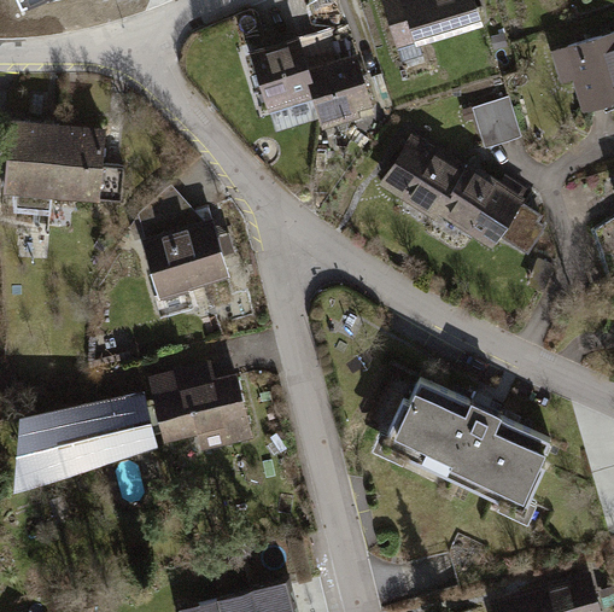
[(416,47),(485,25),(477,0),(380,0),(398,59),(419,53),(416,47)]
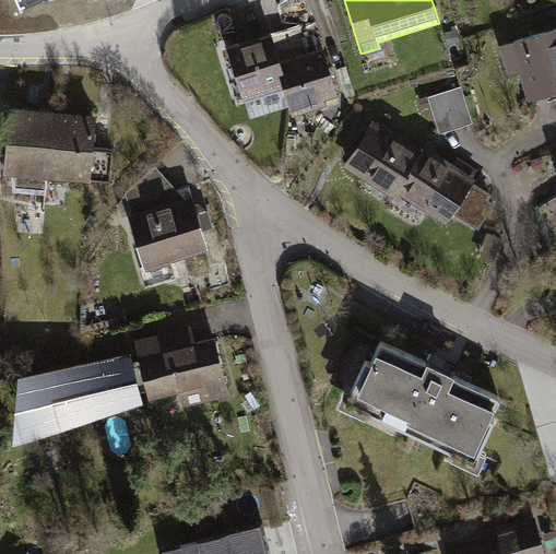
[(229,7),(206,15),(214,39),(238,32),(229,7)]
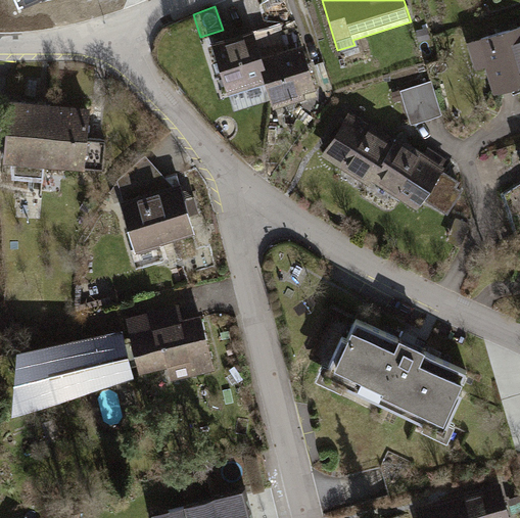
[(247,32),(265,86),(272,110),(303,101),(301,93),(314,90),(299,44),(284,49),(276,22),(247,32)]
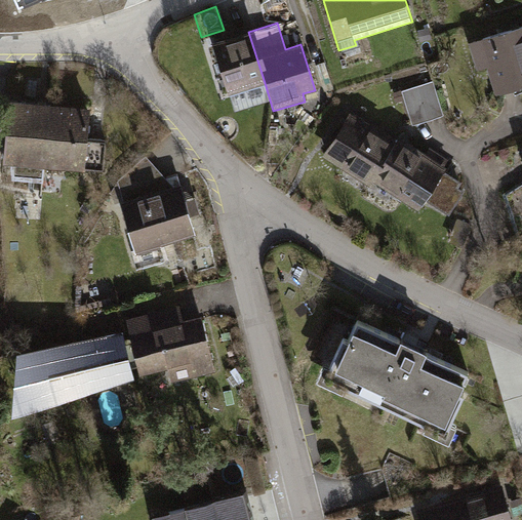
[(487,69),(495,95),(521,87),(521,26),(467,44),(476,72),(487,69)]
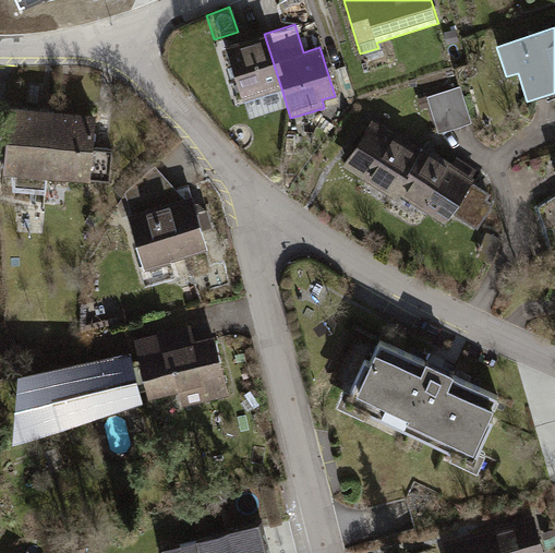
[(241,105),(282,92),(264,34),(224,46),(241,105)]
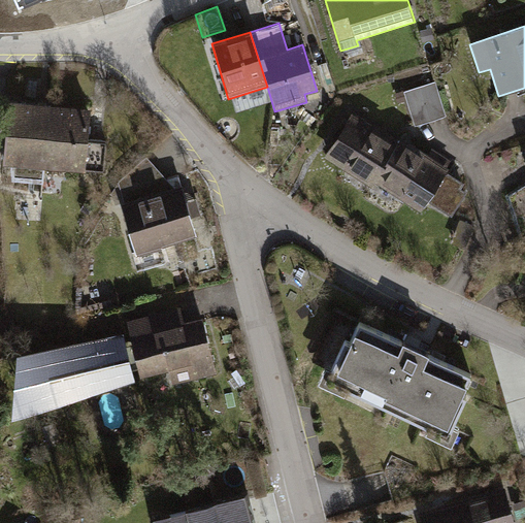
[(402,91),(414,127),(447,117),(435,80),(402,91)]
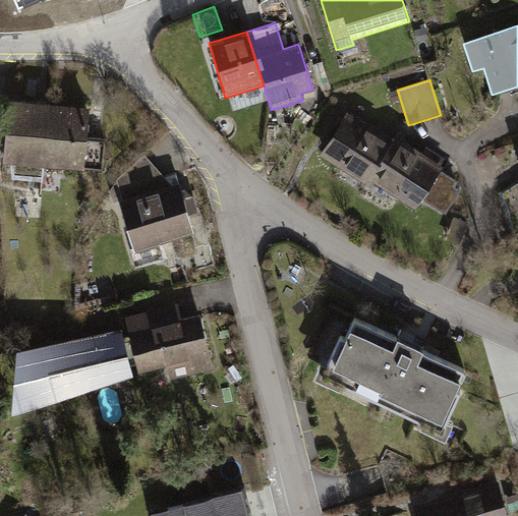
[(44,168),(49,107),(8,104),(3,165),(44,168)]
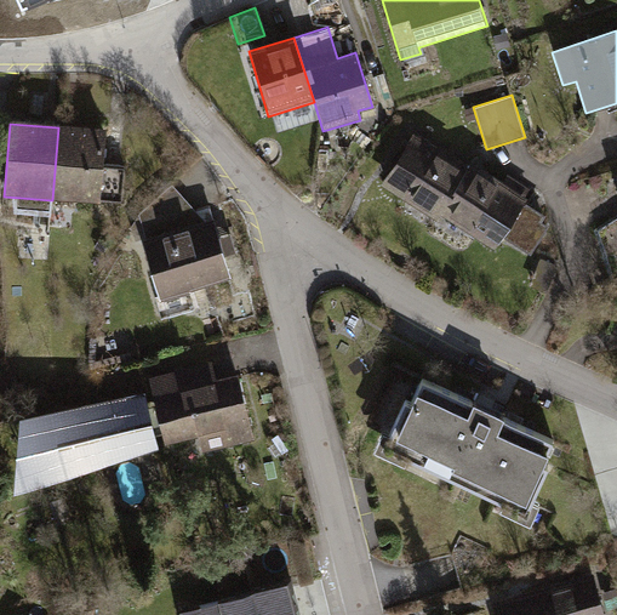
[(104,131),(58,127),(52,200),(98,204),(102,168),(104,131)]
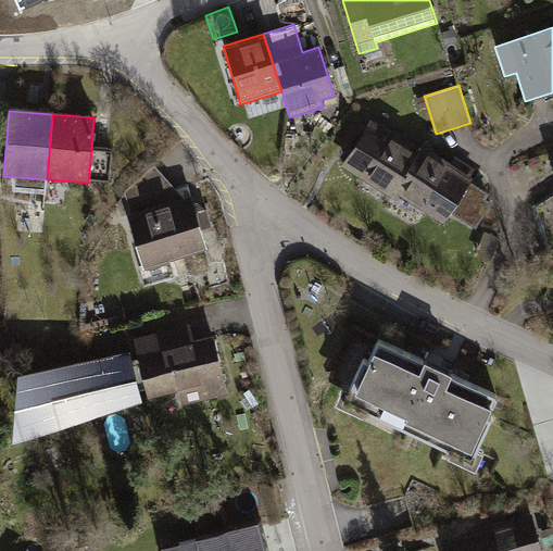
[(418,151),(368,120),(340,164),(389,196),(393,190),(418,151)]
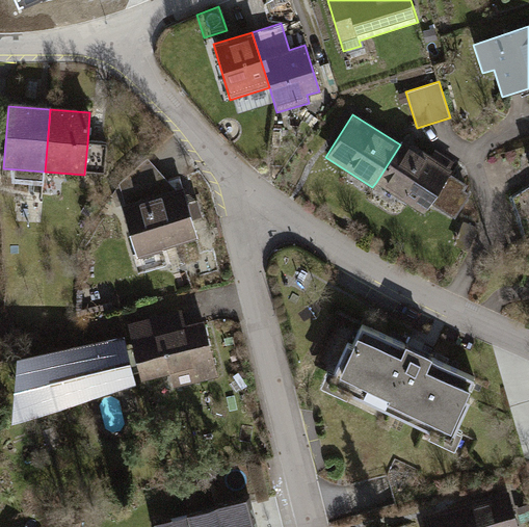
[(430,156),(403,139),(400,145),(376,182),(423,212),(428,204),(453,219),(469,195),(460,190),(464,185),(448,175),(451,169),(449,168),(452,162),(434,150),(430,156)]
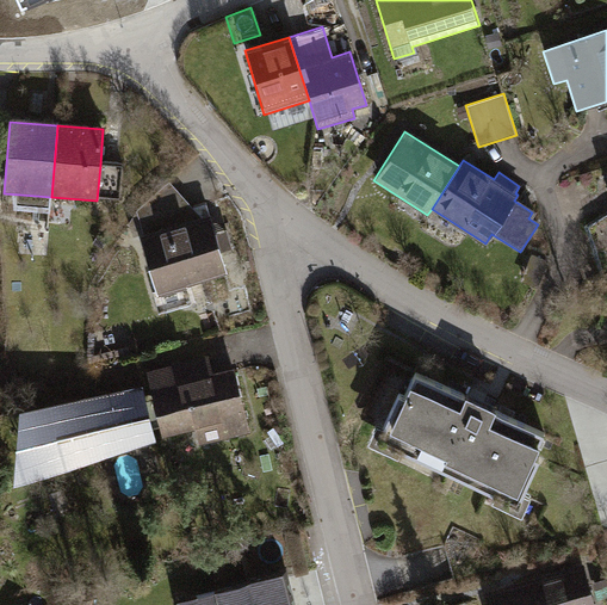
[(121,167),(100,165),(97,201),(118,203),(121,167)]
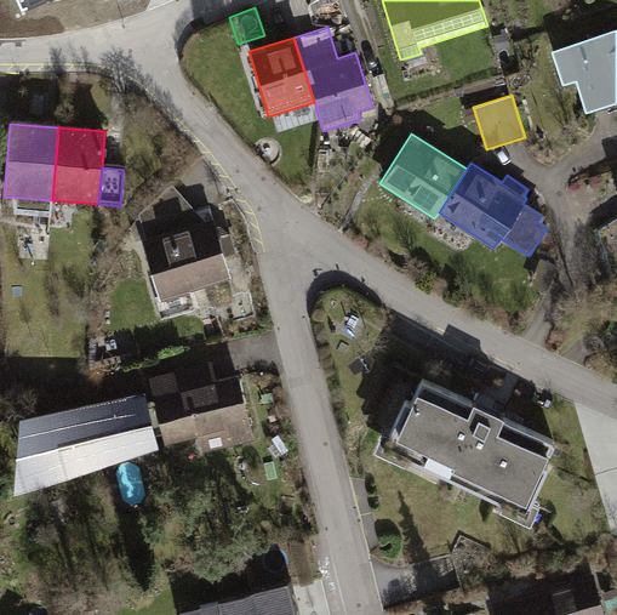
[(137,214),(144,240),(205,222),(171,184),(137,214)]
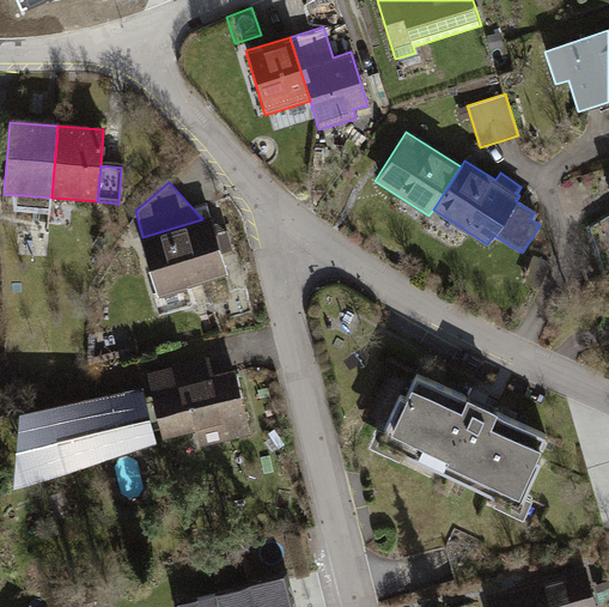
[(142,237),(138,238),(156,298),(226,278),(209,218),(202,219),(142,237)]
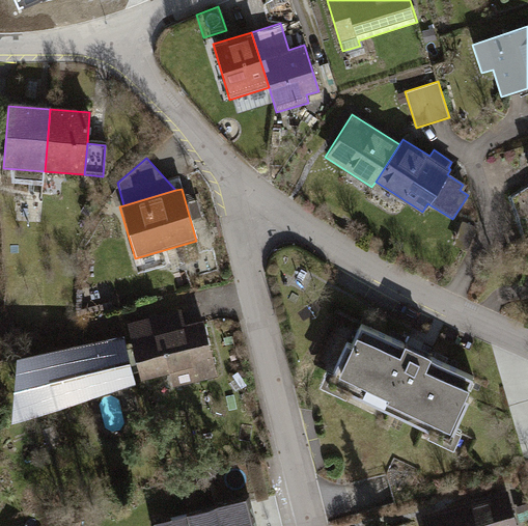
[(475,227),(460,221),(450,243),(465,249),(475,227)]
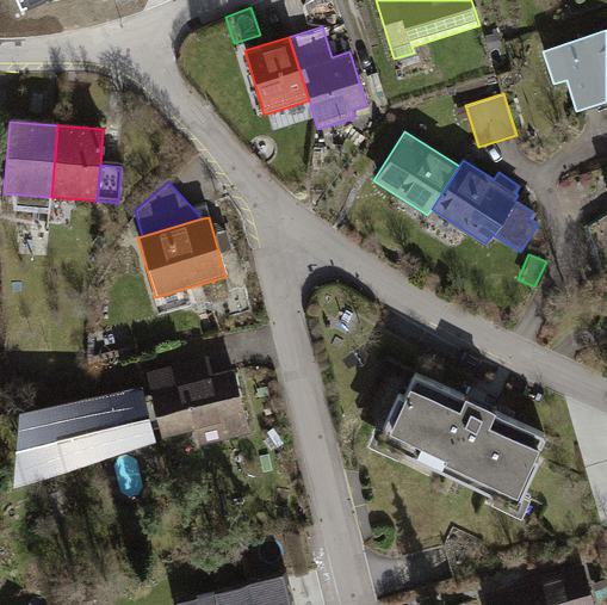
[(208,357),(144,371),(148,387),(161,439),(194,432),(198,445),(248,433),(234,369),(211,375),(208,357)]
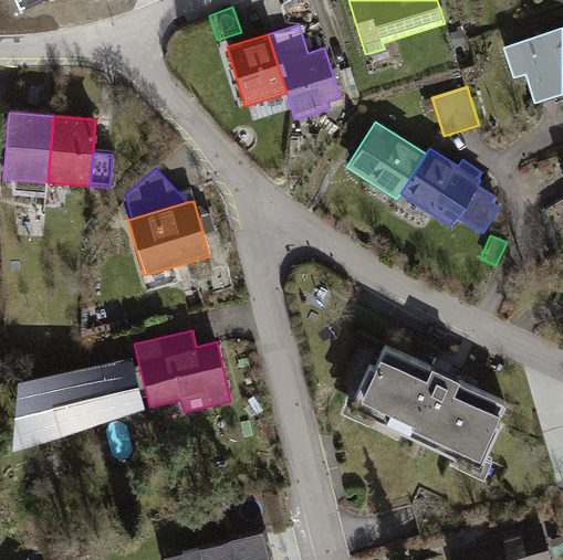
[(503,407),(386,351),(378,367),(371,363),(355,398),(348,394),(340,413),(368,426),(374,415),(460,456),(455,467),(483,481),(492,462),(485,457),(499,426),(494,424),(503,407)]
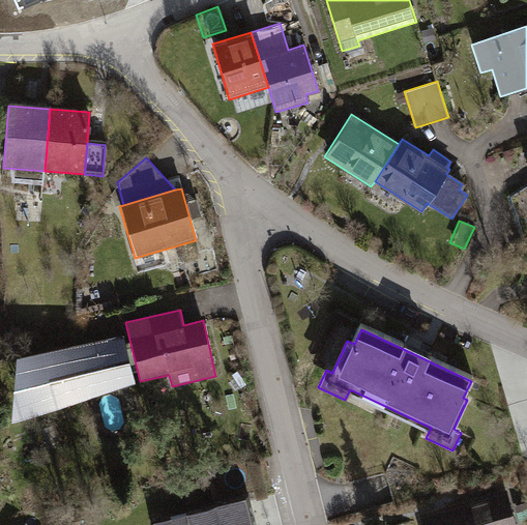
[(83,400),(140,381),(128,336),(70,348),(83,400)]
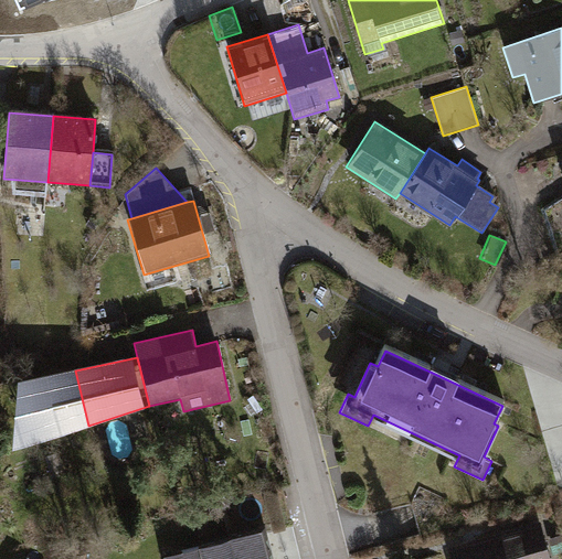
[(11,451),(88,426),(75,371),(18,384),(11,451)]
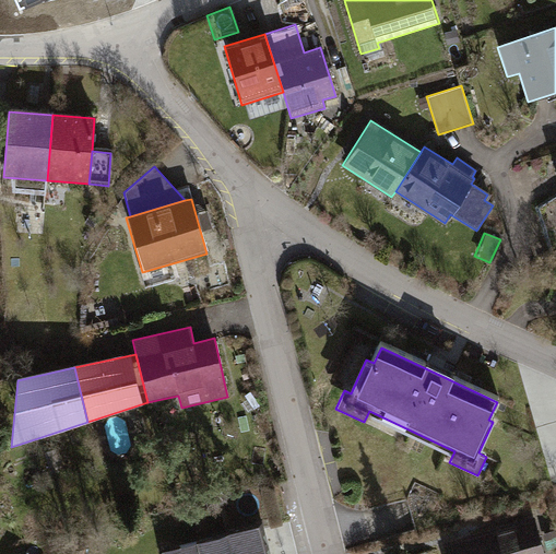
[(40,452),(46,474),(62,471),(58,449),(40,452)]
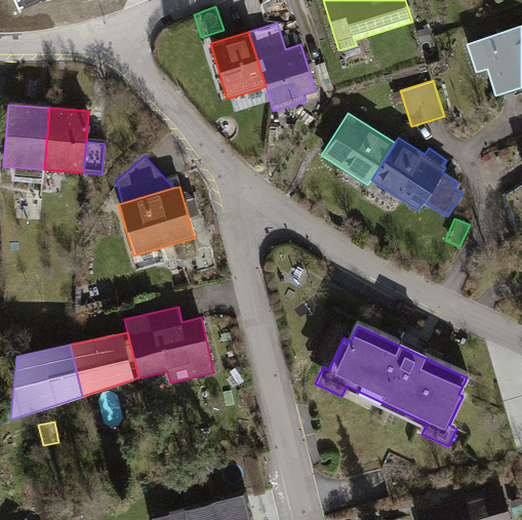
[(509,519),(502,487),(414,509),(417,519),(509,519)]
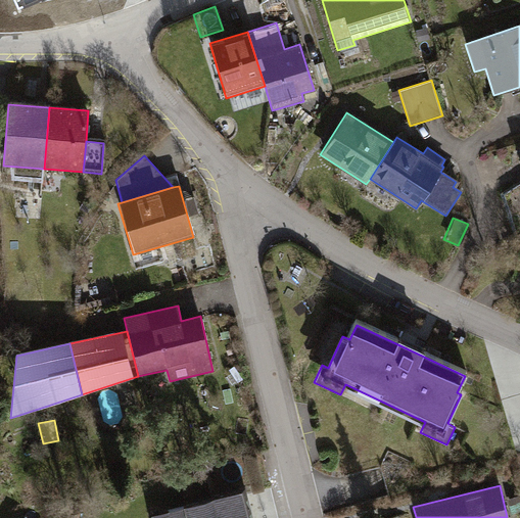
[(249,517),(244,492),(151,514),(151,517),(249,517)]
